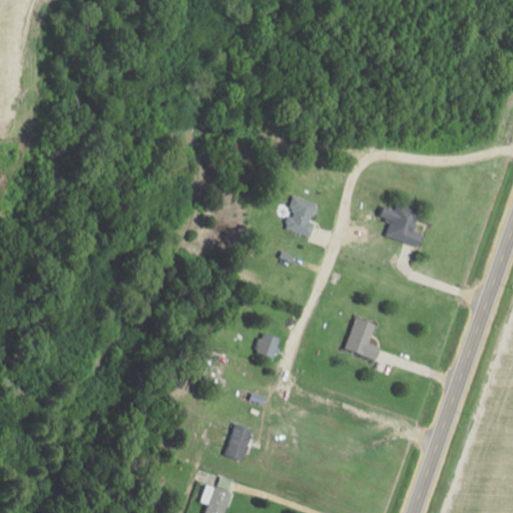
[(321,202),(295,194),(285,226),(311,234),(321,202)]
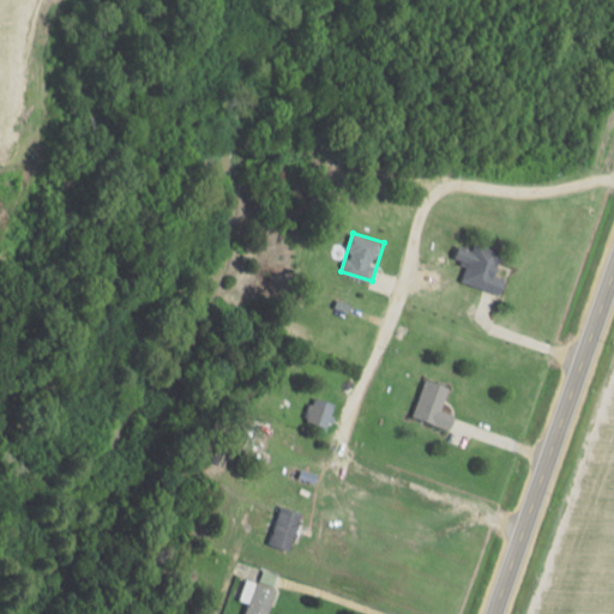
[(463,280),(503,295),(515,263),(463,242),(456,259),(469,264),(463,280)]
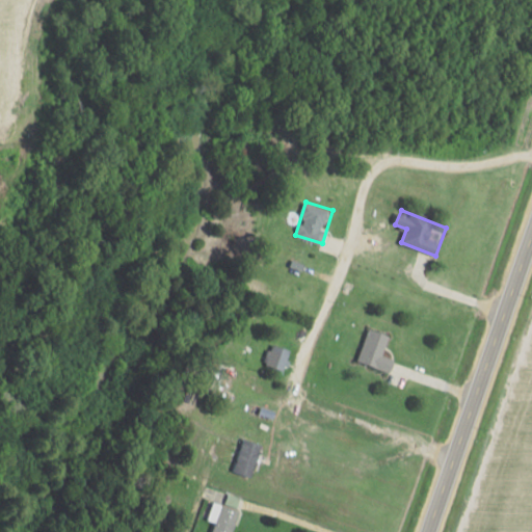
[(392,372),(395,360),(383,355),(391,335),(370,328),(360,362),(392,372)]
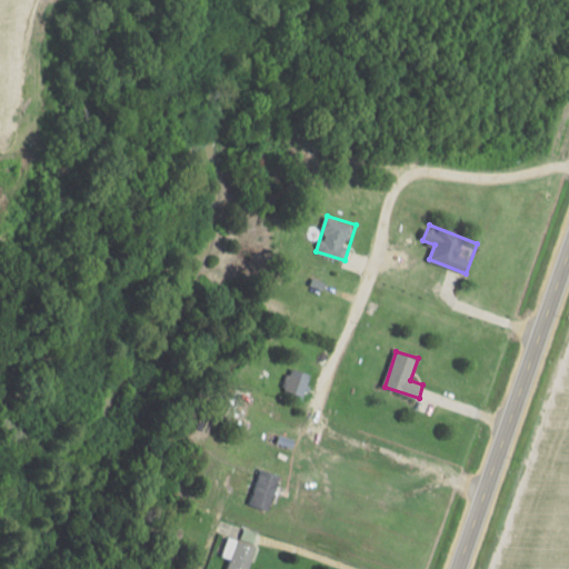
[(303,397),(313,376),(293,367),(283,388),(303,397)]
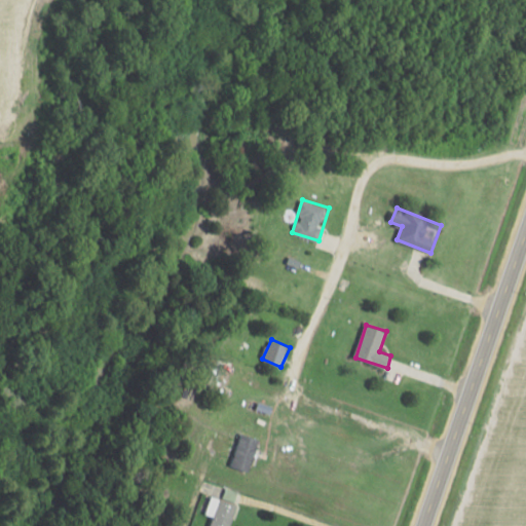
[(249,472),(261,441),(243,434),(231,464),(249,472)]
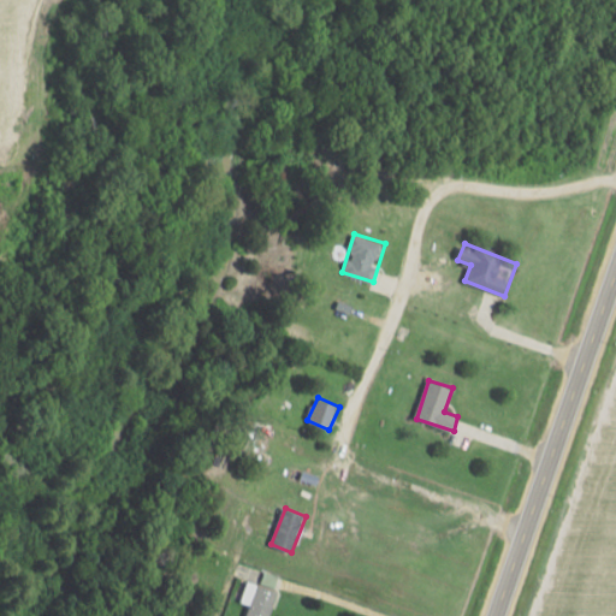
[(246,615),(270,615),(278,591),(248,581),(242,602),(250,605),(246,615)]
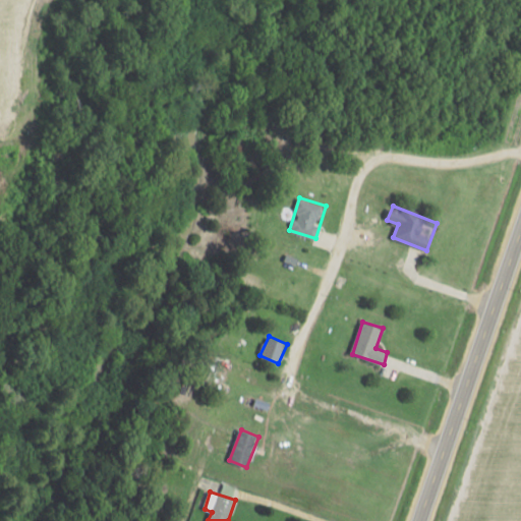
All buildings are outlined.
